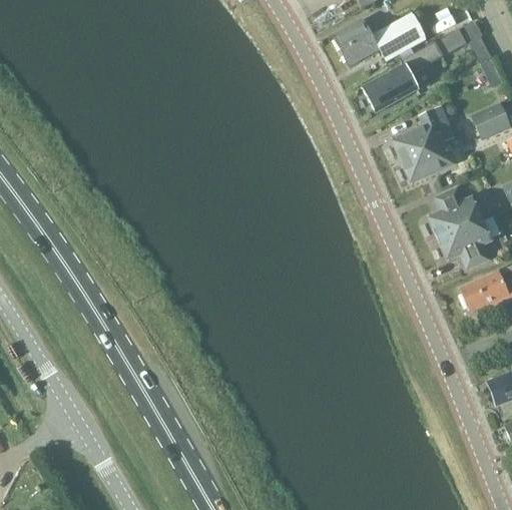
[(355,0),(360,8),(373,0),(355,0)]
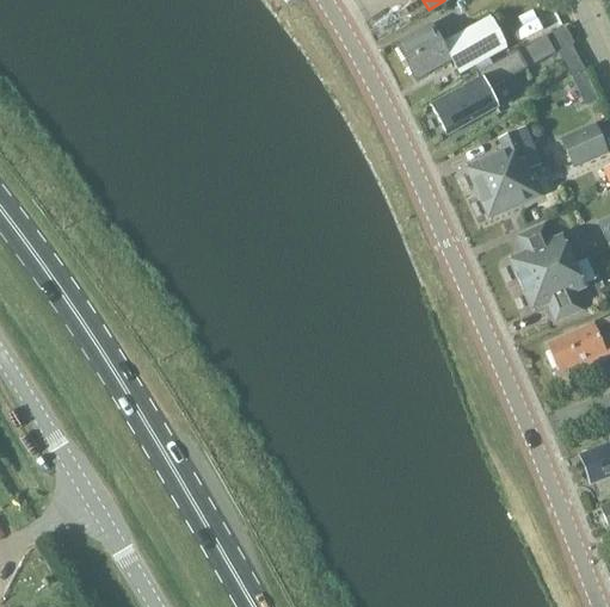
[(509,44),(492,13),(444,41),(433,22),(396,42),(417,78),(453,57),(460,72),(509,44)]
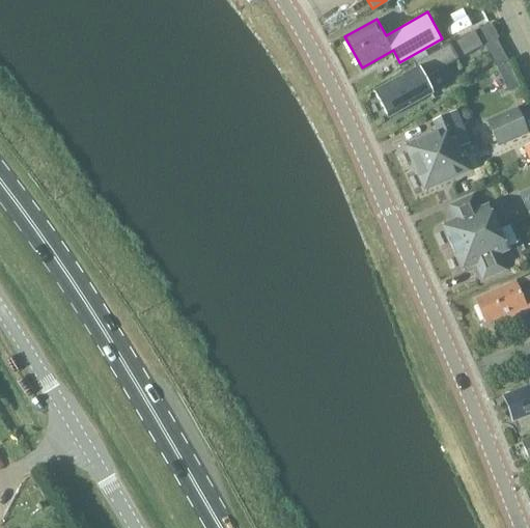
[(491,21),(473,31),(481,46),(499,35),(491,21)]
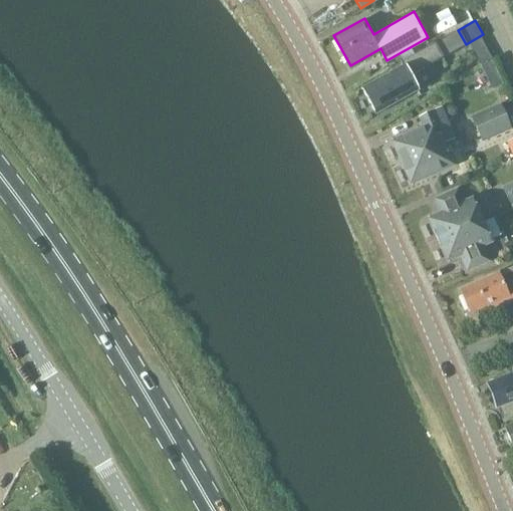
[(403,65),(363,87),(376,112),(419,89),(411,74),(444,56),(466,44),(458,30),(436,42),(401,62),(403,65)]
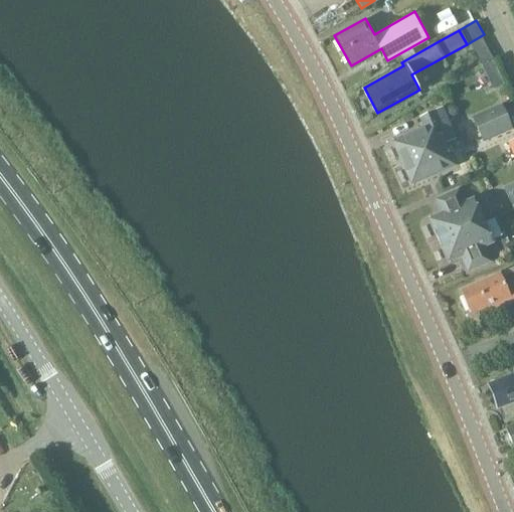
[(486,62),(483,64),(488,75),(491,73),(498,70),(493,59),(486,62)]
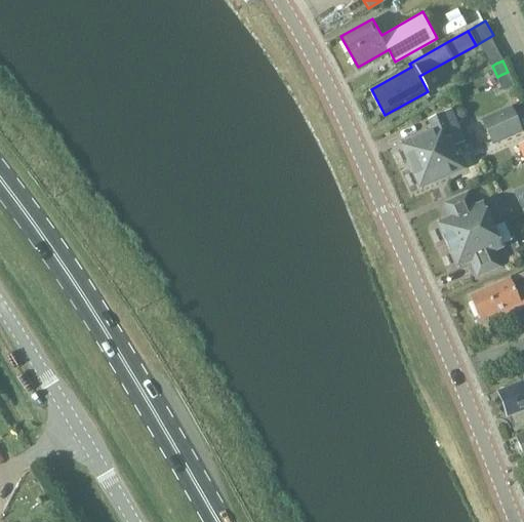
[(517,118),(512,107),(484,119),(489,130),(517,118)]
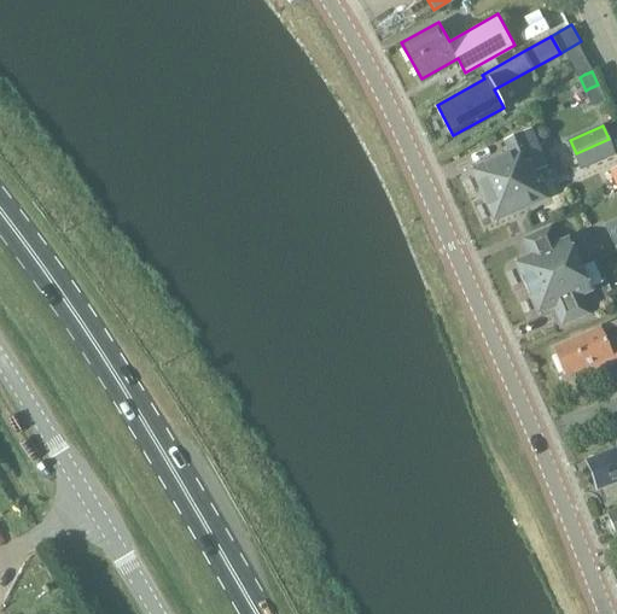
[(472,168),(483,193),(536,170),(530,156),(541,151),(531,129),(506,140),(510,151),(472,168)]
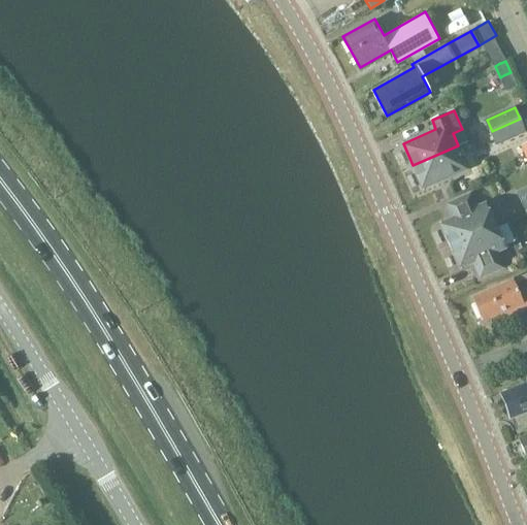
[(520,119),(492,131),(497,143),(525,131),(520,119)]
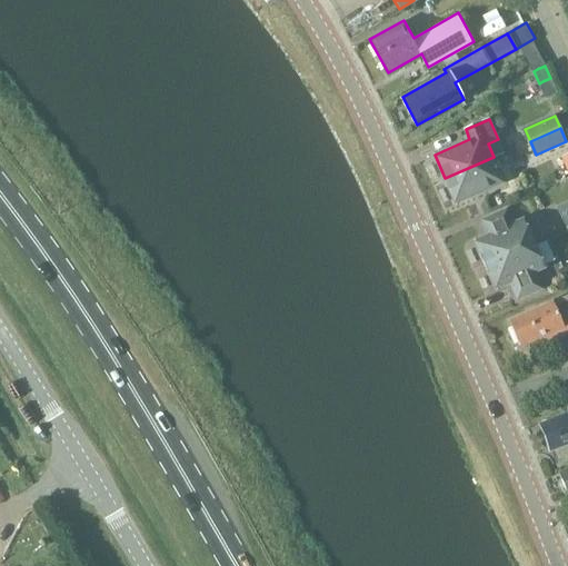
[(494,157),(445,178),(457,204),(505,182),(494,157)]
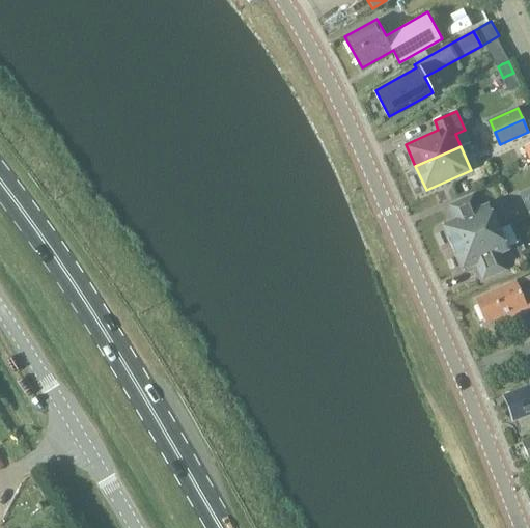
[(453,246),(499,226),(490,203),(479,209),(474,196),(452,205),(457,218),(444,224),(453,246)]
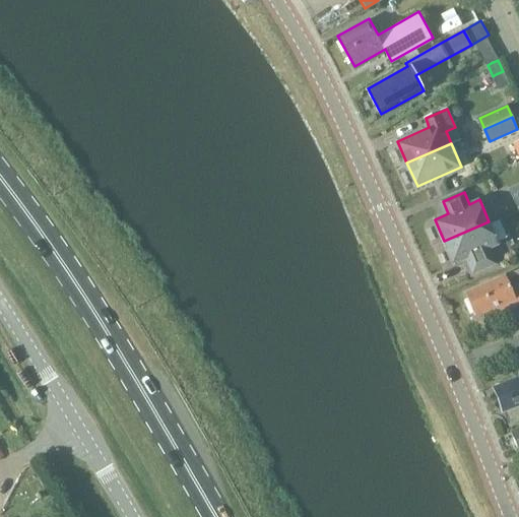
[(489,221),(444,241),(454,264),(469,257),(475,270),(496,262),(490,249),(499,244),(489,221)]
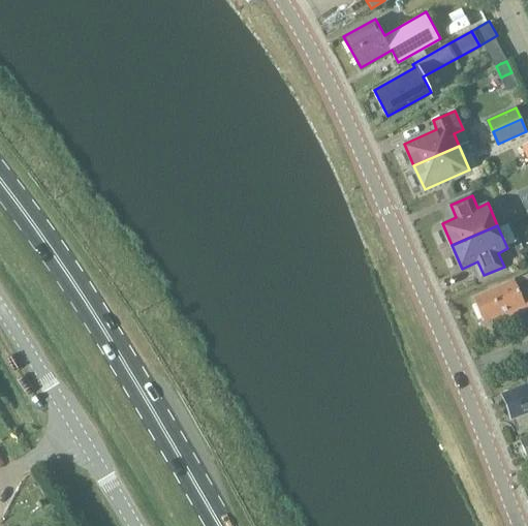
[(527,274),(474,298),(487,321),(509,310),(513,318),(527,311),(527,274)]
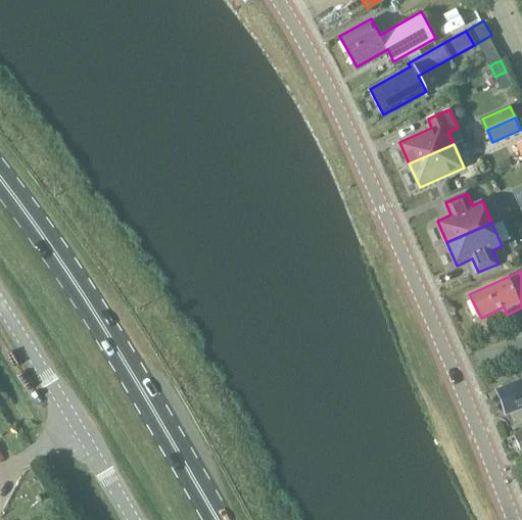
[(507,413),(521,406),(521,378),(497,388),(507,413)]
